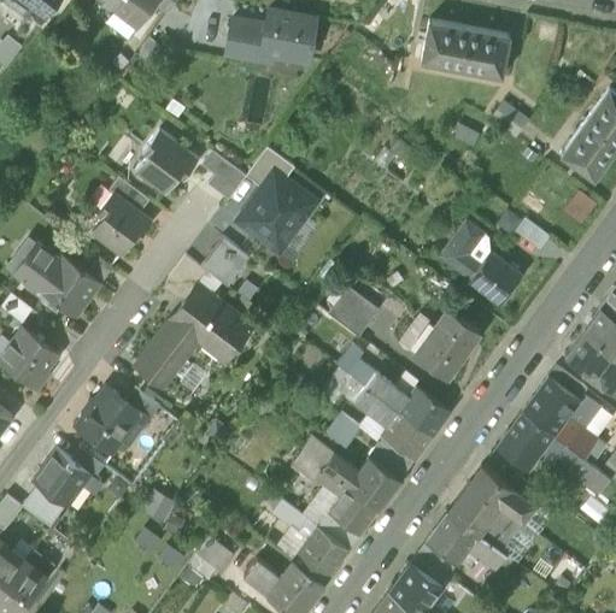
[(23,15),(30,5),(29,4),(30,3),(27,0),(4,0),(5,1),(23,15)]
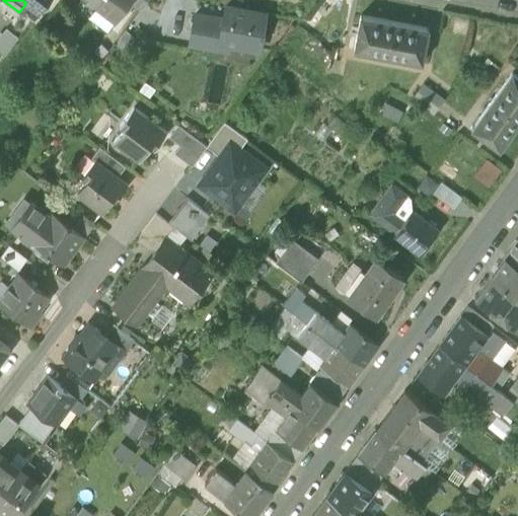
[(27,0),(25,4),(19,12),(27,17),(29,13),(35,18),(47,4),(41,0),(27,0)]
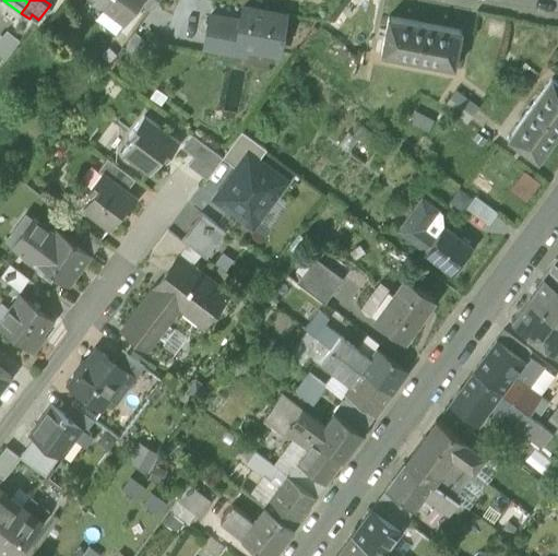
[(103,8),(125,25),(142,2),(143,0),(85,0),(82,4),(97,15),(103,8)]
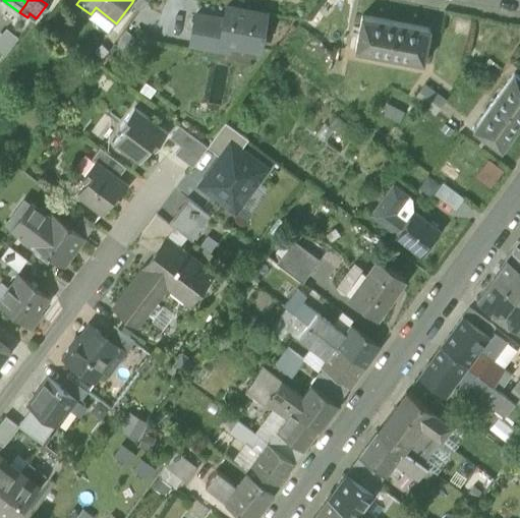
[(133,0),(132,2),(142,10),(149,0),(133,0)]
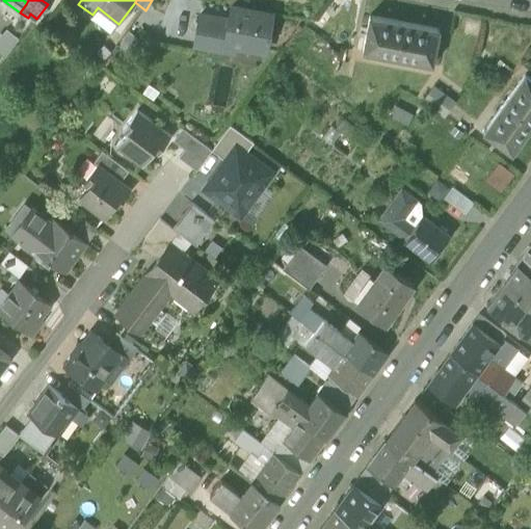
[(98,7),(93,15),(113,30),(118,24),(98,7)]
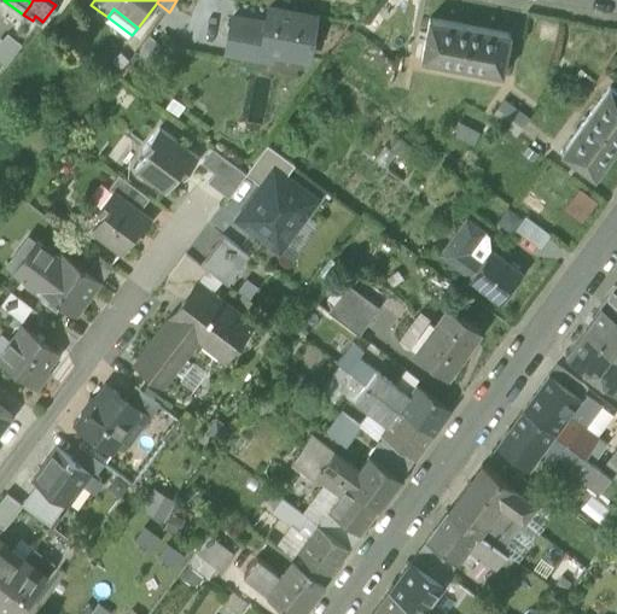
[(268,10),(266,24),(261,50),(275,52),(310,59),(318,19),(268,10)]
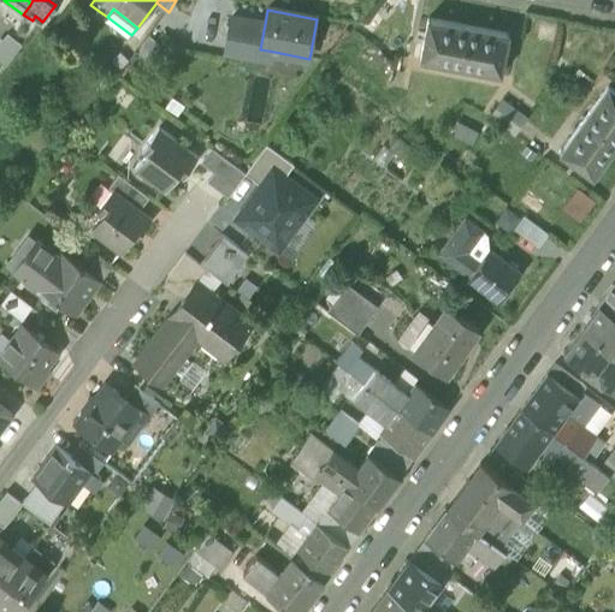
[(272,60),(275,52),(260,49),(265,24),(232,18),(225,52),(272,60)]
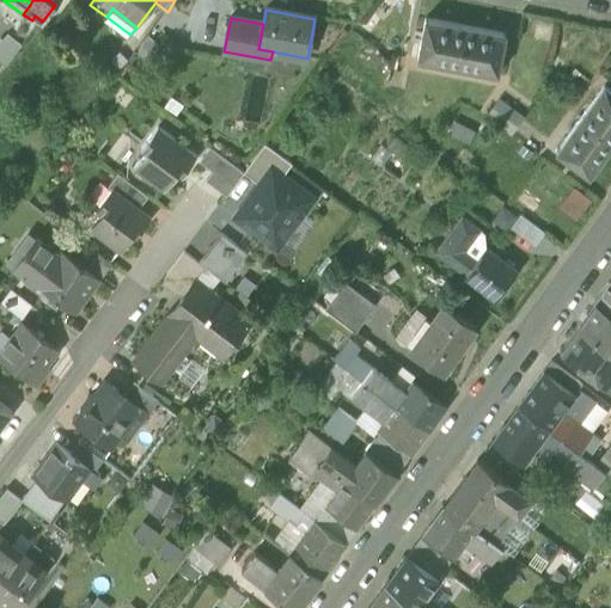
[(419,59),(499,74),(506,36),(426,20),(419,59)]
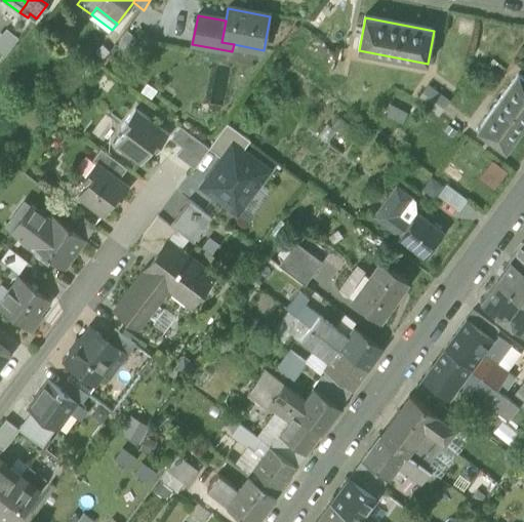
[(0,52),(4,55),(17,37),(5,28),(0,35),(0,52)]
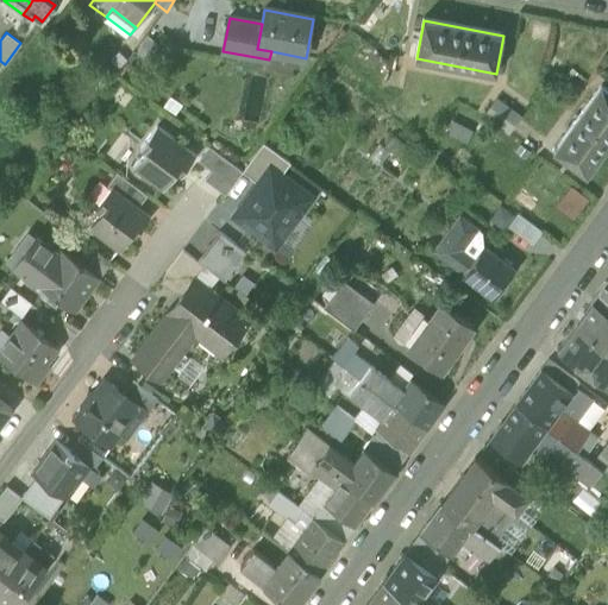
[(555,152),(587,176),(607,146),(607,92),(602,88),(555,152)]
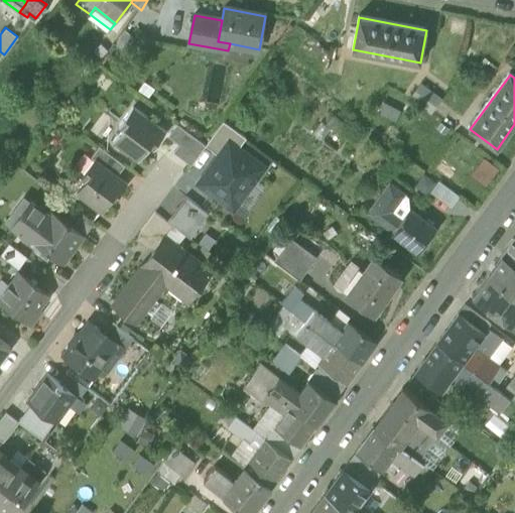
[(433,107),(440,97),(420,83),(413,93),(433,107)]
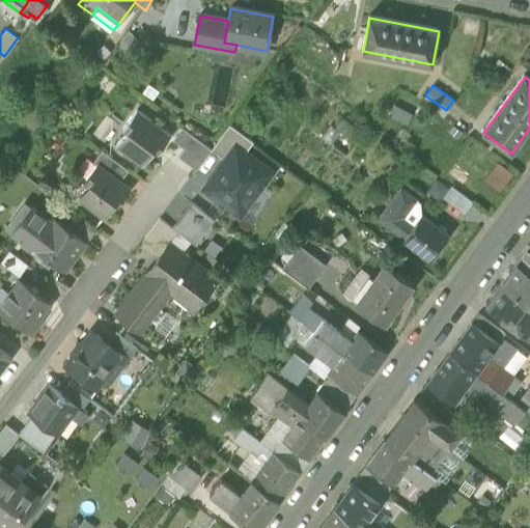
[(142,165),(154,149),(158,144),(162,147),(171,136),(137,111),(122,130),(127,133),(116,146),(142,165)]
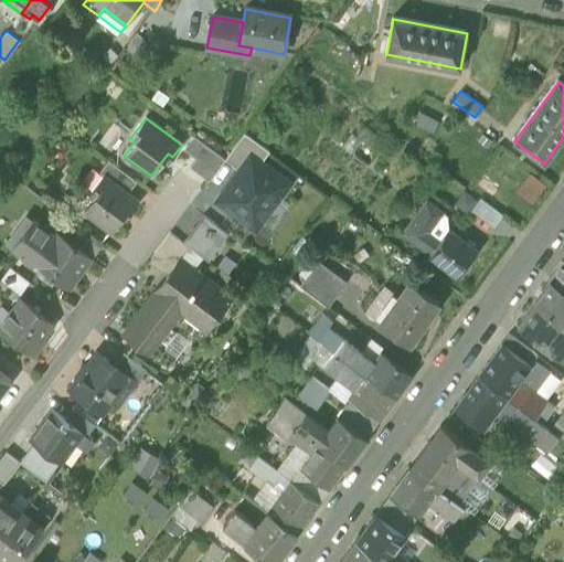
[(383,147),(364,130),(358,138),(376,154),(383,147)]
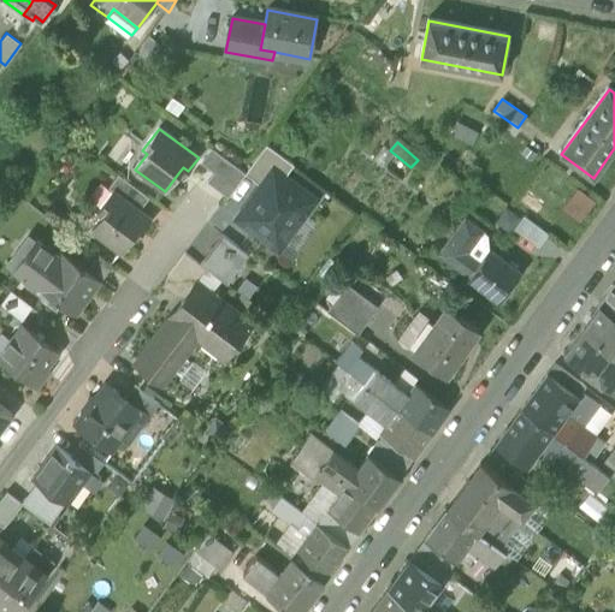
[(285,178),(294,166),(267,146),(246,174),(261,186),(273,170),(285,178)]
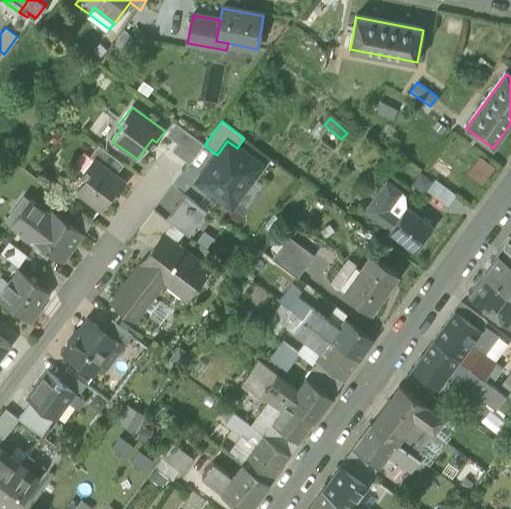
[(172,151),(190,165),(204,145),(176,124),(167,136),(178,144),(172,151)]
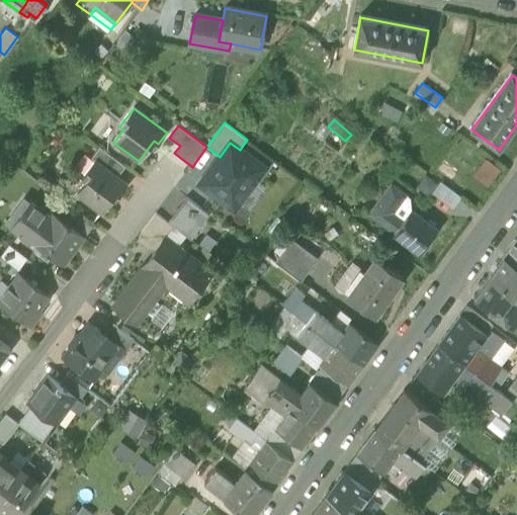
[(199,185),(235,210),(266,169),(240,150),(230,143),(220,157),(219,158),(220,164),(216,169),(210,170),(199,185)]
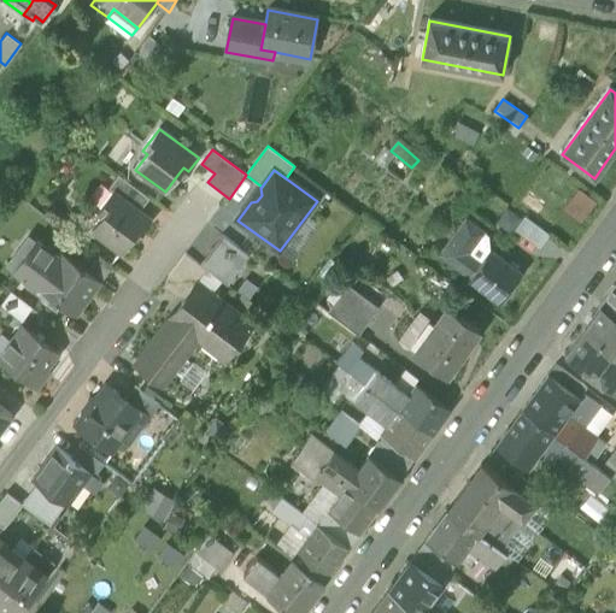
[(115,190),(141,211),(150,199),(119,176),(110,189),(113,192),(115,190)]
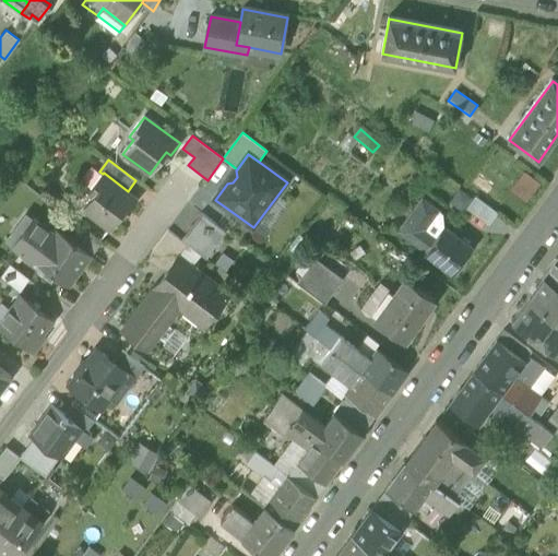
[(509,189),(525,201),(541,181),(523,169),(509,189)]
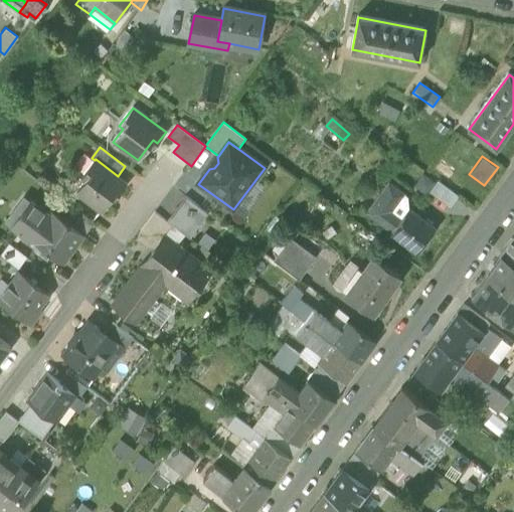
[(218,163),(217,157),(209,169),(214,168),(218,163)]
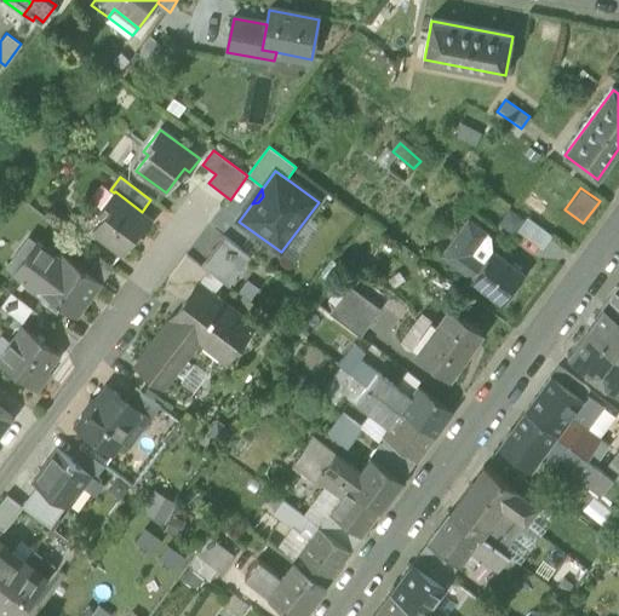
[(121,255),(135,237),(139,231),(142,234),(153,220),(142,212),(115,191),(114,193),(98,214),(102,218),(91,232),(121,255)]
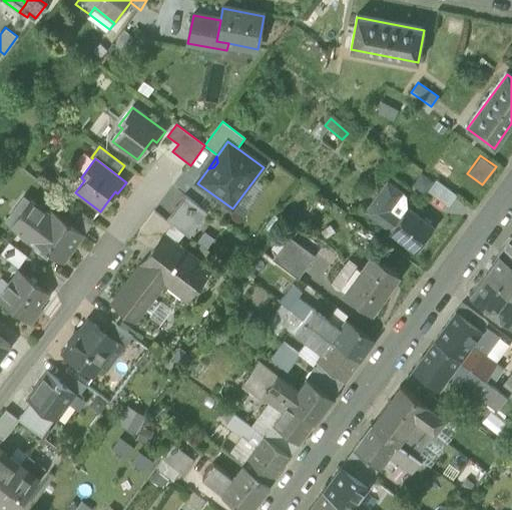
[(425,172),(414,187),(425,195),(428,192),(436,181),(425,172)]
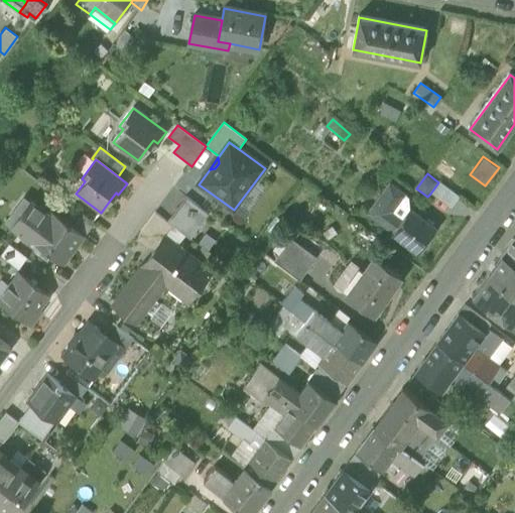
[(430,194),(452,210),(460,198),(438,182),(430,194)]
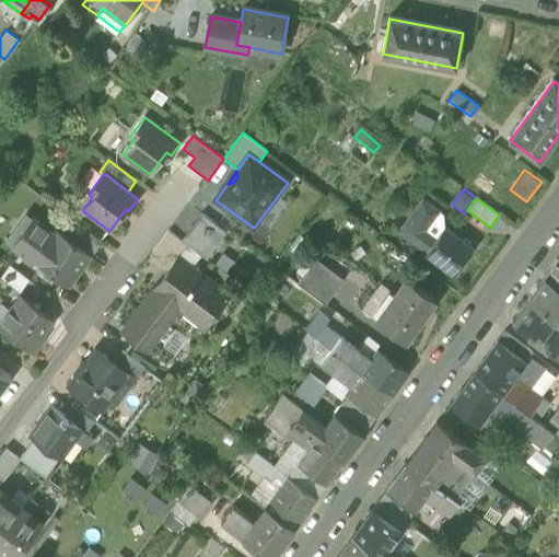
[(399,233),(427,254),(437,240),(426,232),(440,213),(423,201),(399,233)]
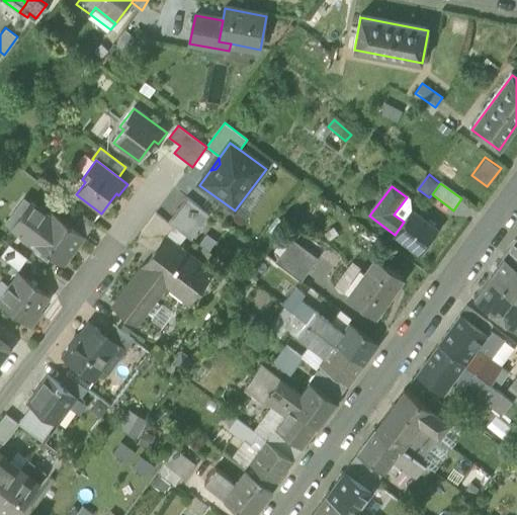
[(168,223),(190,239),(208,215),(186,197),(168,223)]
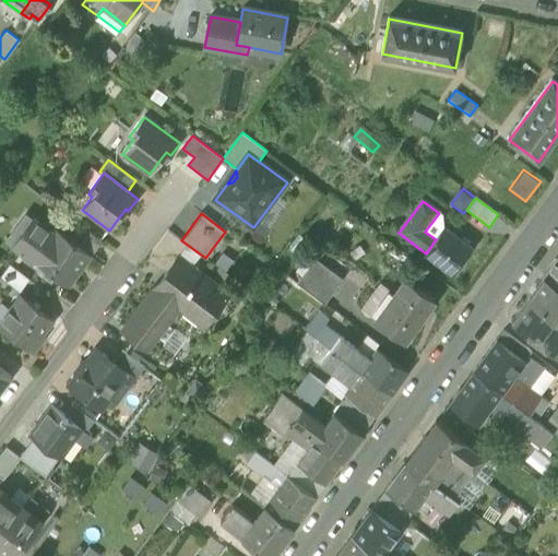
[(436,239),(444,228),(443,216),(439,213),(425,232),(436,239)]
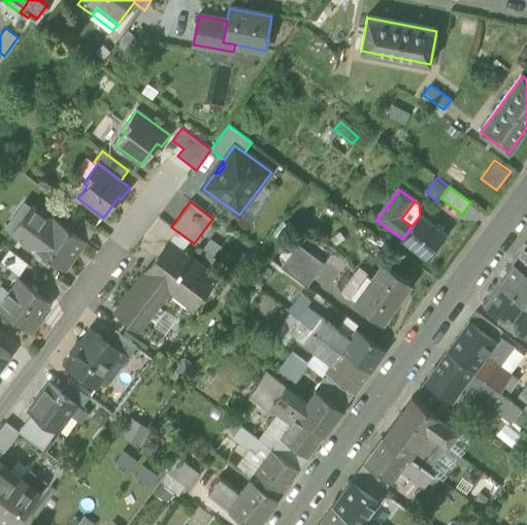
[(32,247),(32,245),(45,227),(44,226),(50,220),(31,206),(11,232),(32,247)]
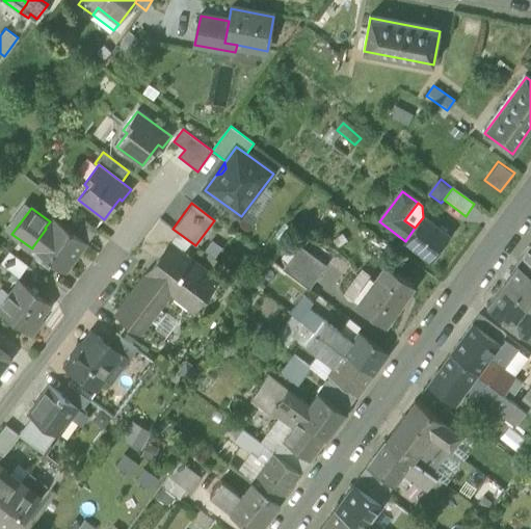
[(69,230),(84,241),(83,242),(87,244),(97,231),(78,216),(69,230)]
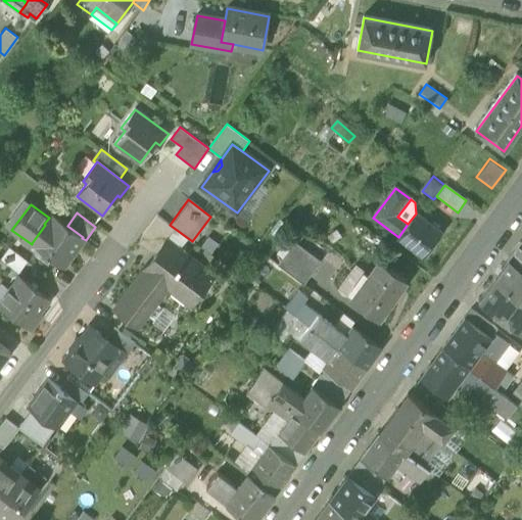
[(416,214),(408,224),(398,237),(424,256),(442,233),(416,214)]
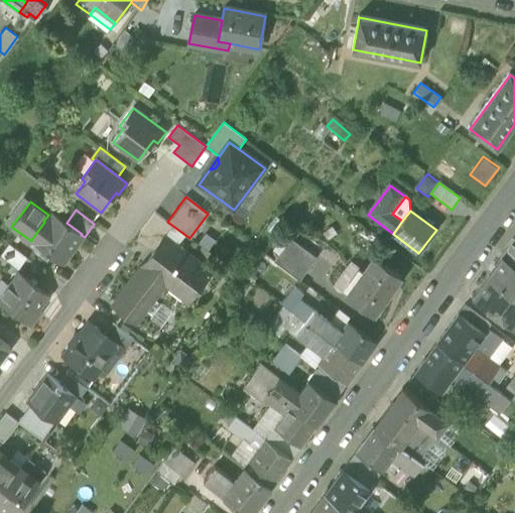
[(51,212),(48,215),(43,221),(44,222),(31,240),(45,250),(45,251),(62,264),(73,250),(72,248),(81,235),(82,234),(67,223),(51,212)]
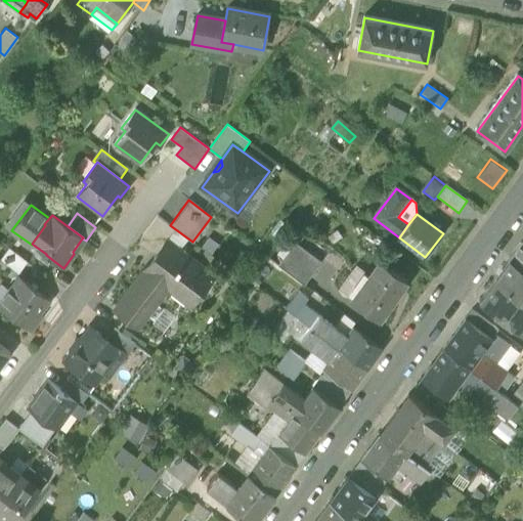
[(140,240),(158,253),(166,243),(167,244),(176,230),(158,217),(140,240)]
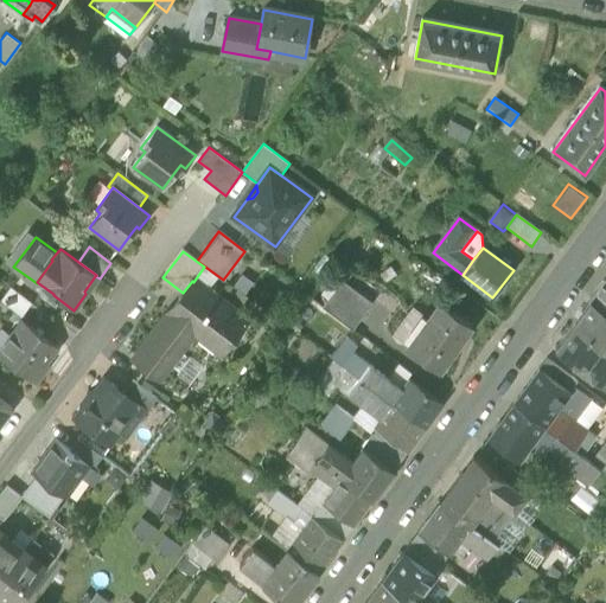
[(133,363),(157,379),(197,326),(224,346),(244,320),(193,282),(192,281),(183,293),(170,310),(171,312),(133,363)]
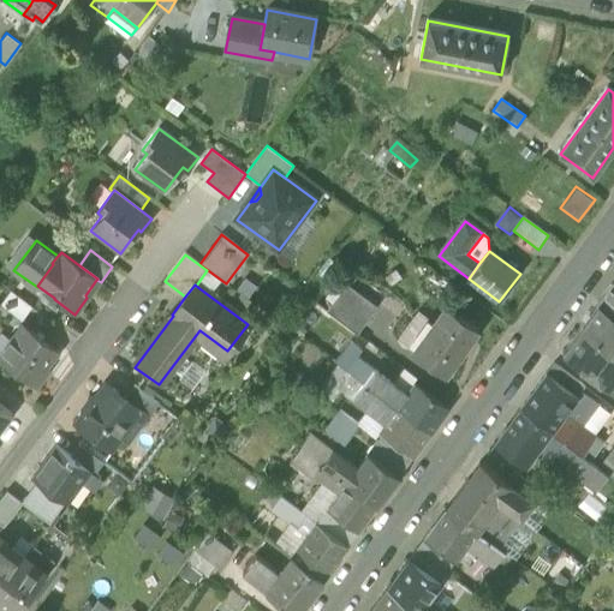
[(613,285),(600,305),(613,315),(613,285)]
